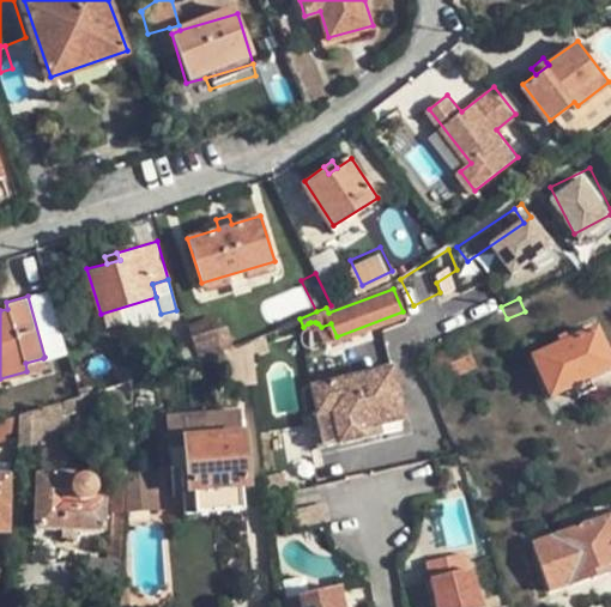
[(216,348),(231,344),(221,313),(204,319),(216,348)]
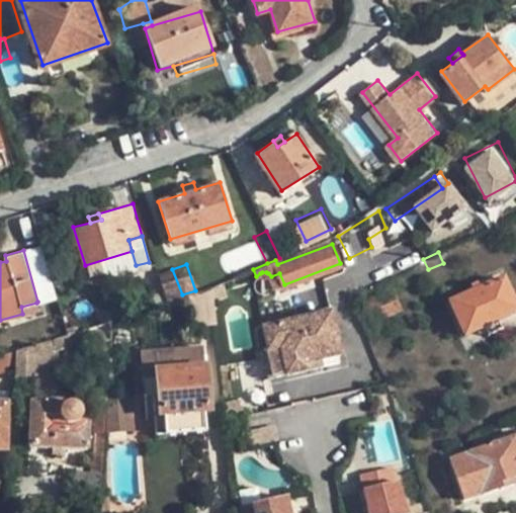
[(159,273),(167,300),(182,294),(172,269),(159,273)]
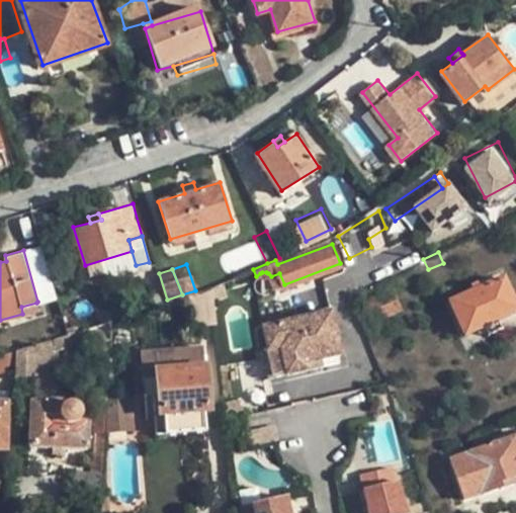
[(466,330),(486,321),(500,315),(515,307),(515,301),(504,274),(452,298),(466,330)]
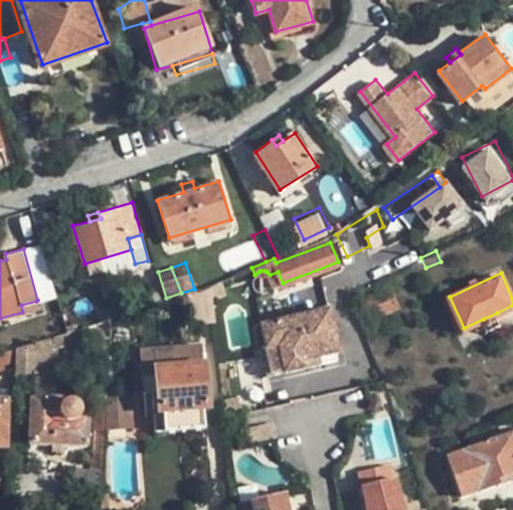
[(390,284),(363,296),(373,318),(400,306),(390,284)]
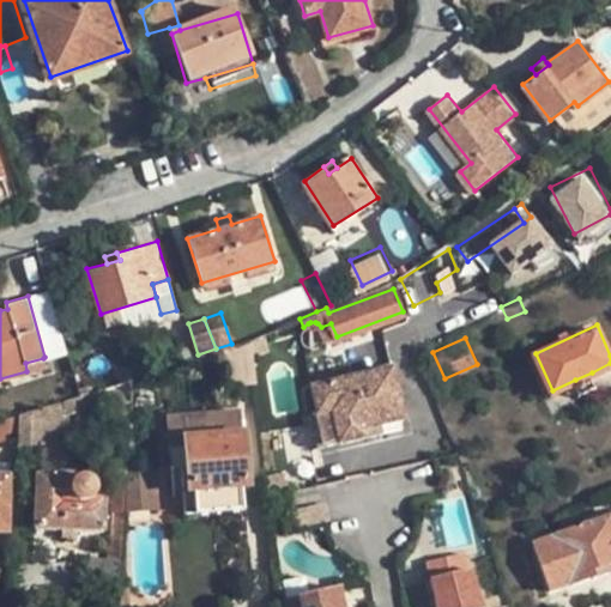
[(46,366),(43,358),(25,363),(26,371),(46,366)]
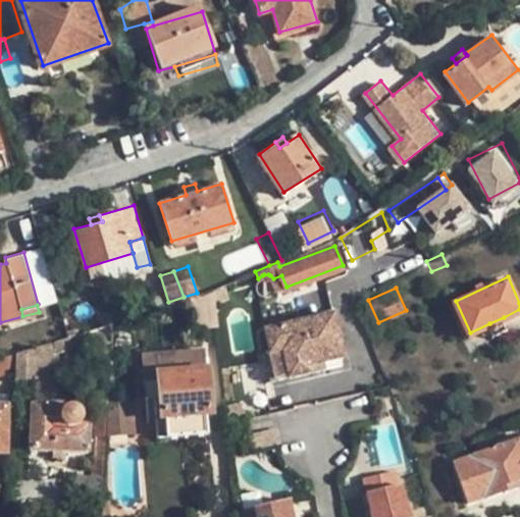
[(278,375),(311,368),(310,361),(327,357),(345,353),(333,311),(267,327),(278,375)]
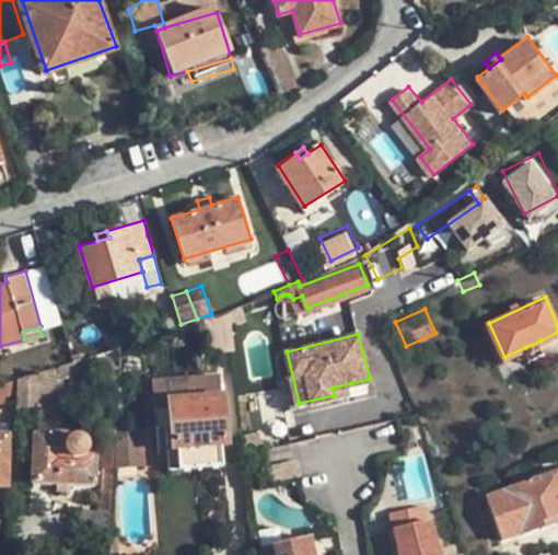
[(548,359),(541,340),(525,347),(534,366),(548,359)]
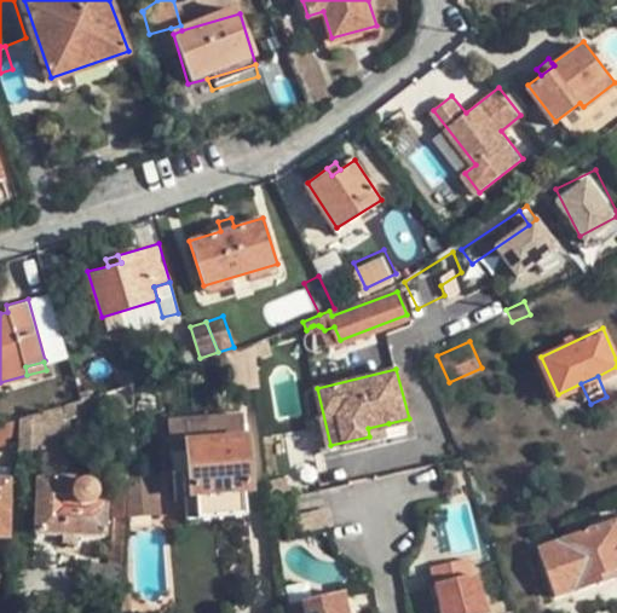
[(108,397),(105,387),(88,393),(92,405),(108,400),(108,397)]
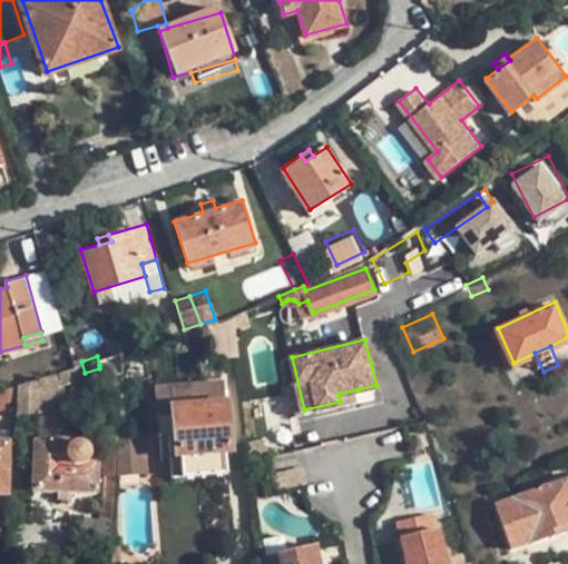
[(85,373),(81,362),(74,364),(17,381),(17,397),(17,412),(58,405),(57,382),(85,373)]
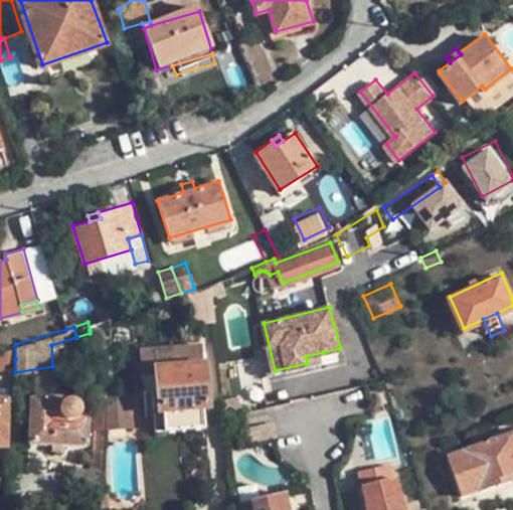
[(15,344),(0,348),(0,366),(5,366),(5,359),(15,359),(15,344)]
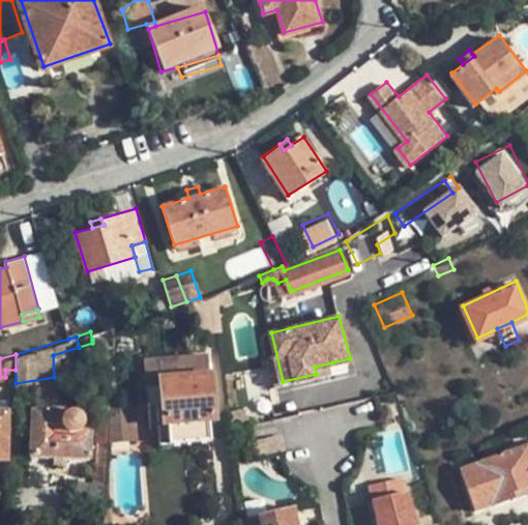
[(150,424),(160,423),(213,419),(208,359),(146,363),(150,424)]
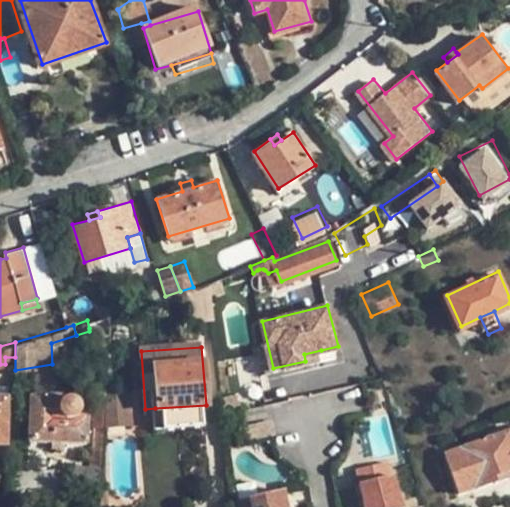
[(323,356),(321,350),(304,354),(305,361),(323,356)]
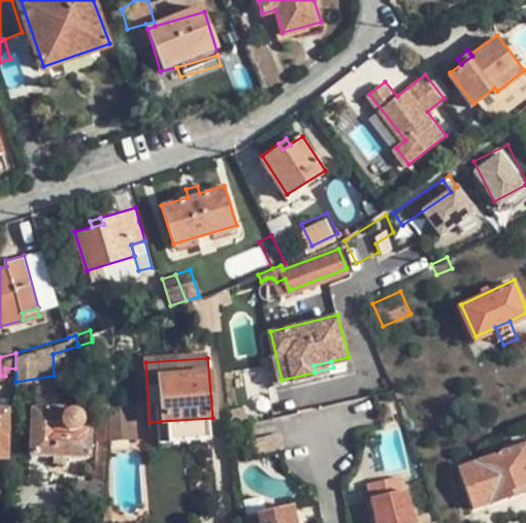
[(239,404),(230,406),(231,424),(244,422),(239,404)]
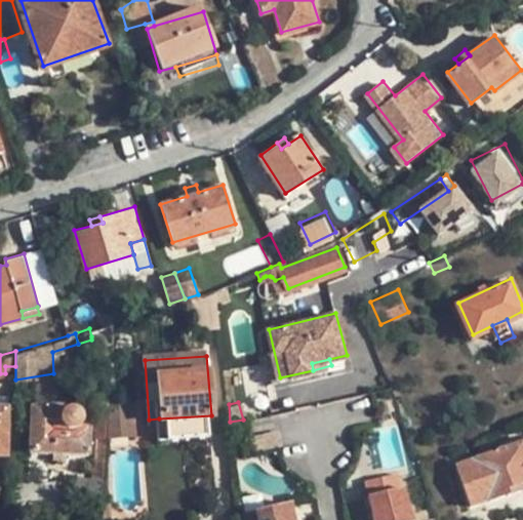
[(97,403),(94,472),(105,473),(106,447),(108,421),(109,404),(109,403),(97,403)]
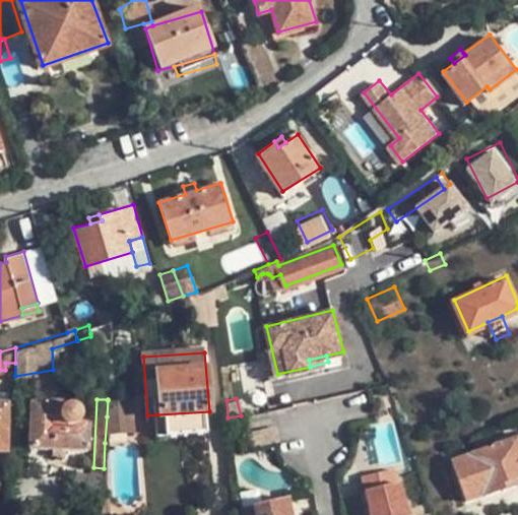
[(61,401),(33,400),(30,444),(87,446),(89,421),(83,420),(84,416),(84,411),(80,405),(76,402),(65,401),(62,404),(61,401)]
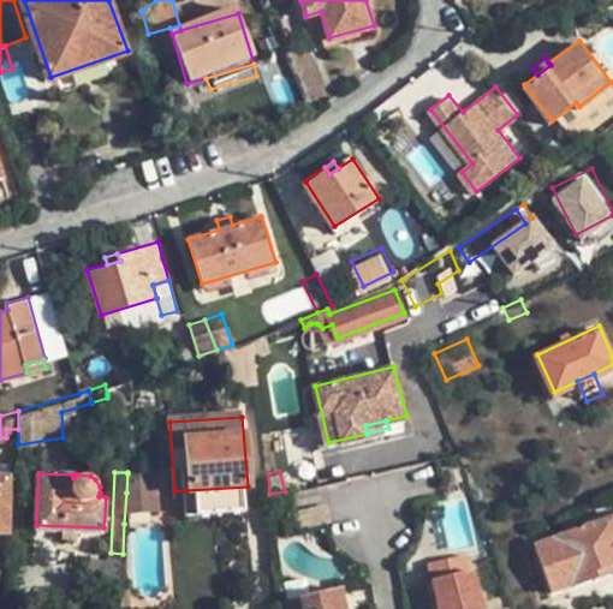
[(152,477),(128,473),(126,493),(124,524),(149,525),(152,477)]
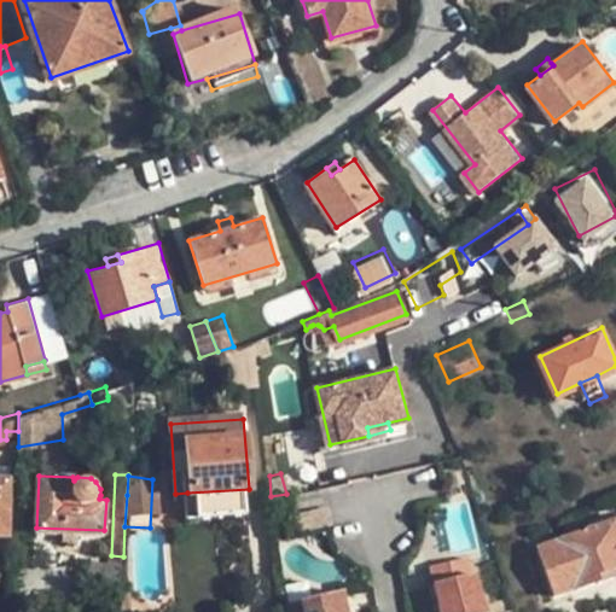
[(250,513),(249,489),(187,493),(189,517),(250,513)]
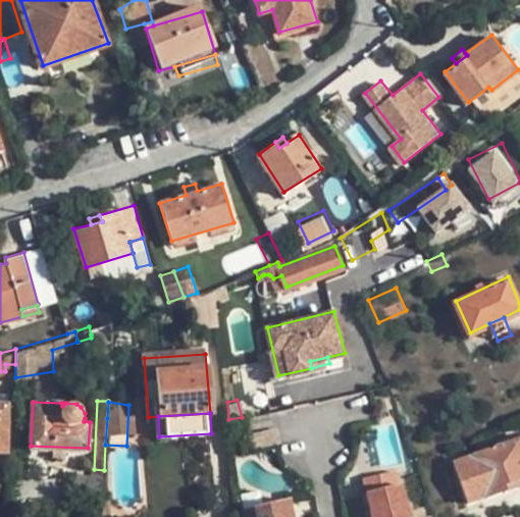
[(505,482),(519,477),(519,435),(455,459),(470,501),(507,487),(505,482)]
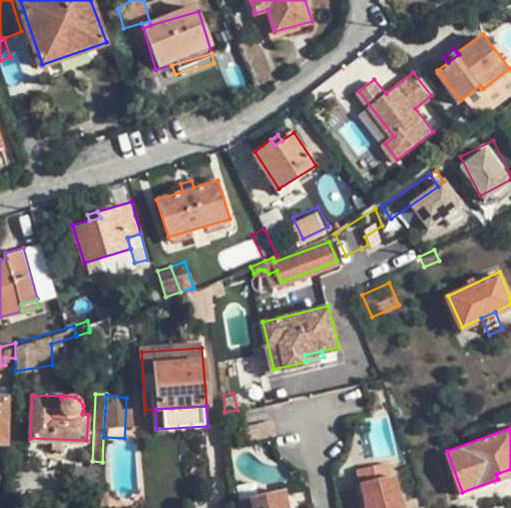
[(74,480),(101,481),(102,462),(92,461),(82,461),(82,464),(74,464),(74,480)]
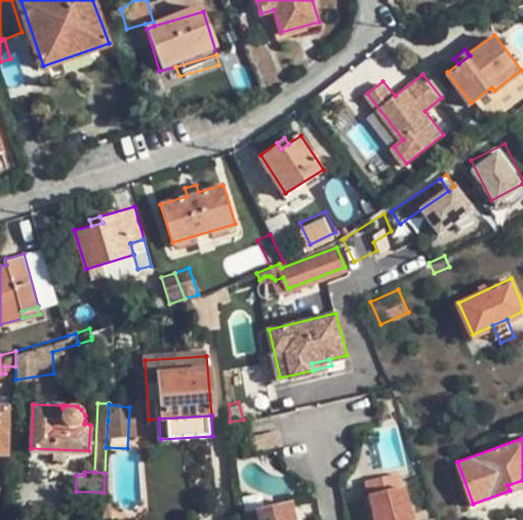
[(396,472),(364,478),(373,519),(413,519),(403,487),(402,487),(396,472)]
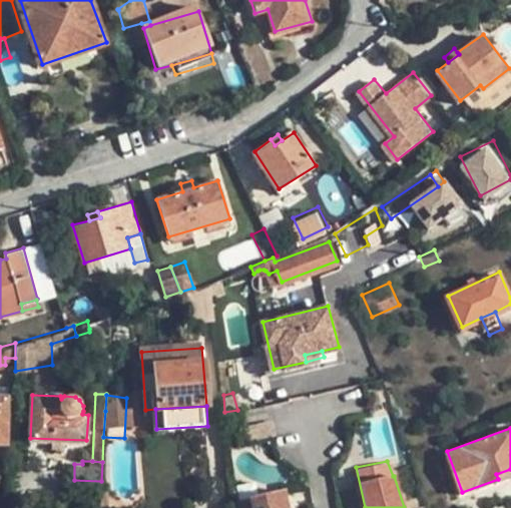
[(510,469),(496,474),(498,479),(510,475),(510,469)]
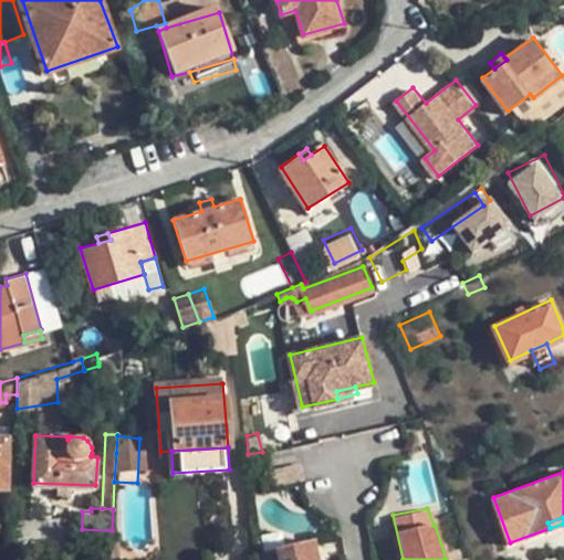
[(319,559),(314,538),(277,546),(279,559),(319,559)]
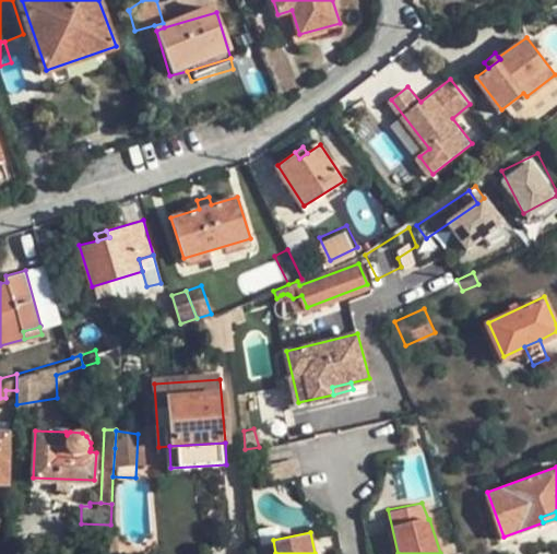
[(116,553),(117,535),(110,534),(108,553),(116,553)]
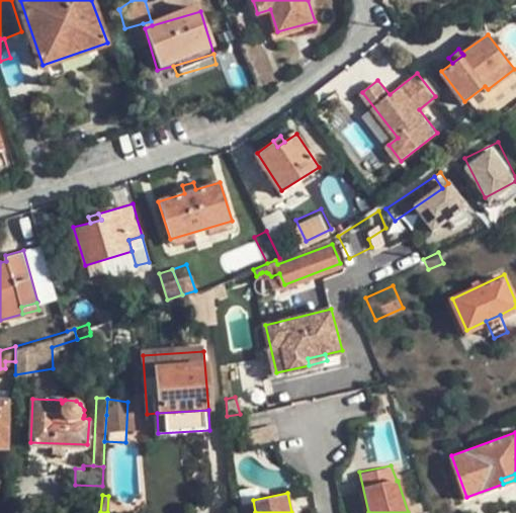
[(460,512),(456,499),(438,506),(440,512),(460,512)]
